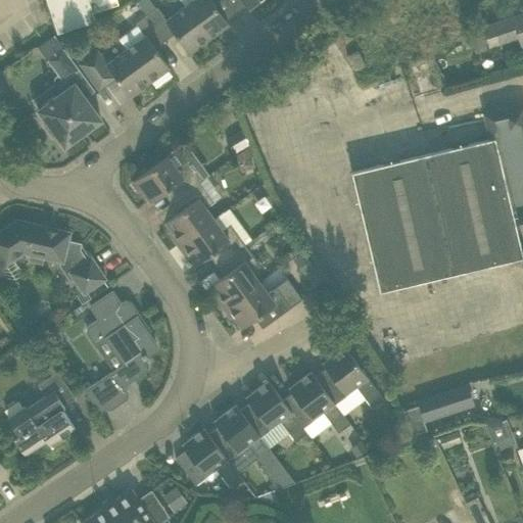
[(45,0),(56,33),(87,22),(95,19),(92,12),(117,3),(116,0),(45,0)]
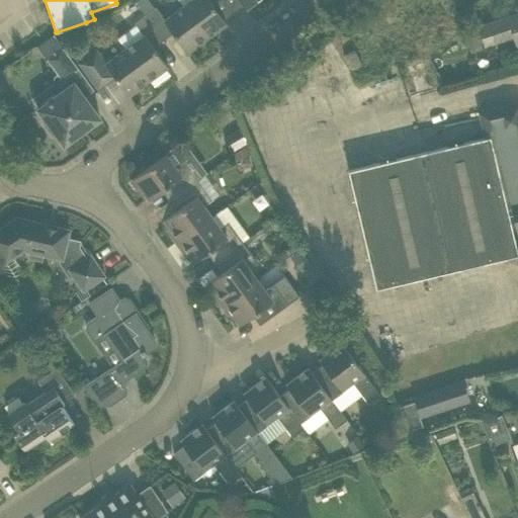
[(188,0),(182,4),(207,37),(227,23),(212,4),(218,0),(188,0)]
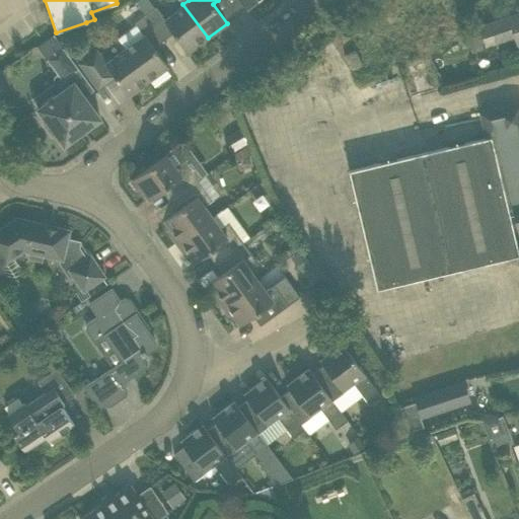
[(239,0),(246,9),(258,0),(239,0)]
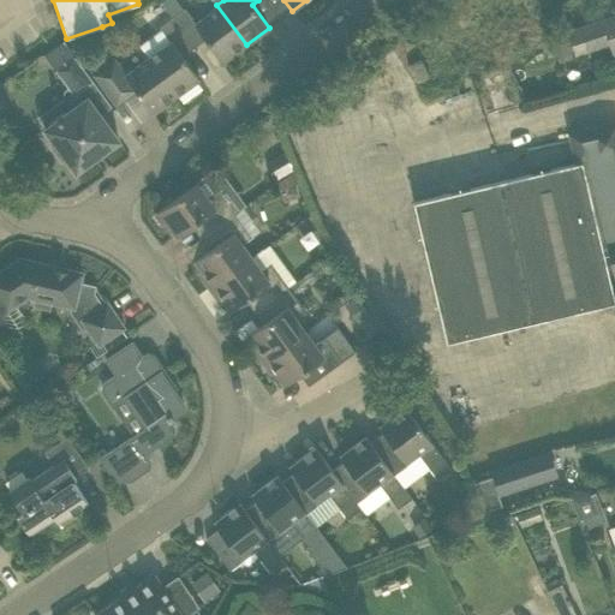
[(172,17),(195,47),(206,40),(222,63),(246,45),(216,5),(196,21),(185,7),(172,17)]
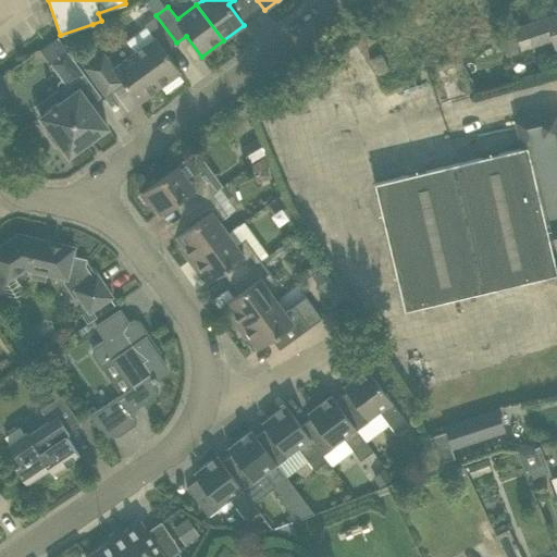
[(165,51),(176,42),(156,15),(145,23),(155,36),(134,51),(160,87),(181,72),(165,51)]
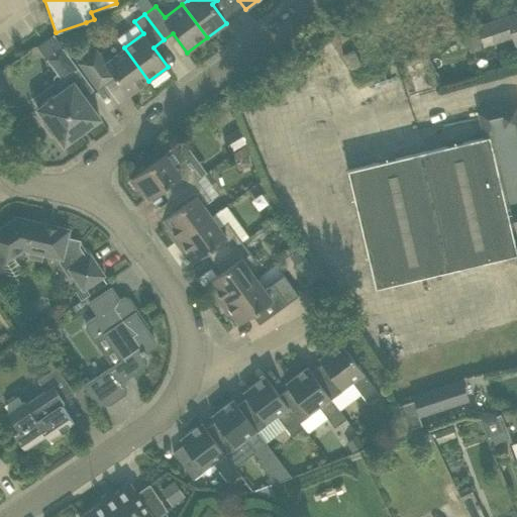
[(481,44),(494,40),(512,34),(515,42),(516,41),(516,14),(457,34),(461,47),(468,45),(471,53),(482,48),(481,44)]
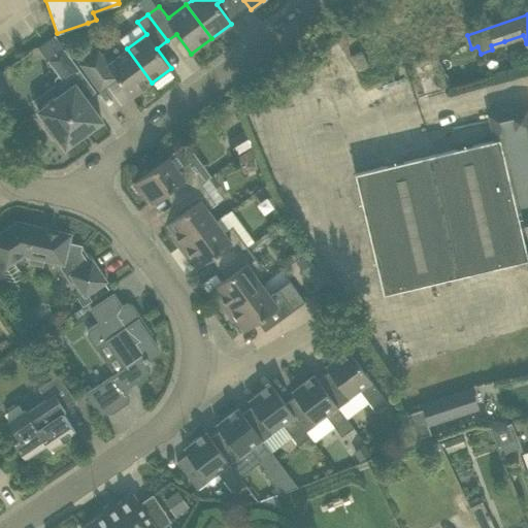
[(63,81),(67,78),(79,69),(64,48),(47,60),(63,81)]
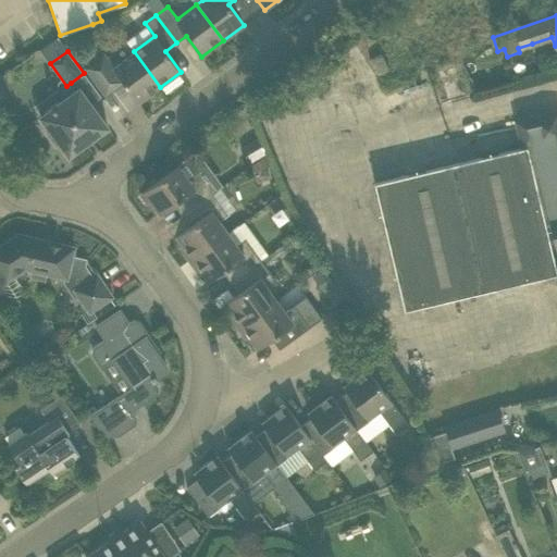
[(139,102),(160,87),(134,51),(114,65),(104,53),(86,67),(106,95),(113,89),(123,82),(139,102)]
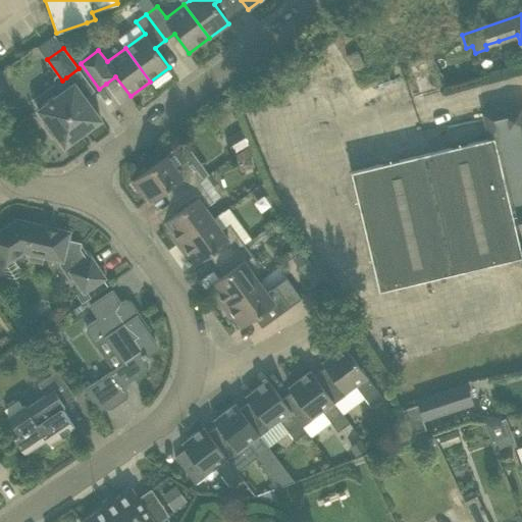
[(101,118),(89,102),(74,83),(38,109),(47,121),(43,123),(52,136),(56,134),(64,146),(101,118)]
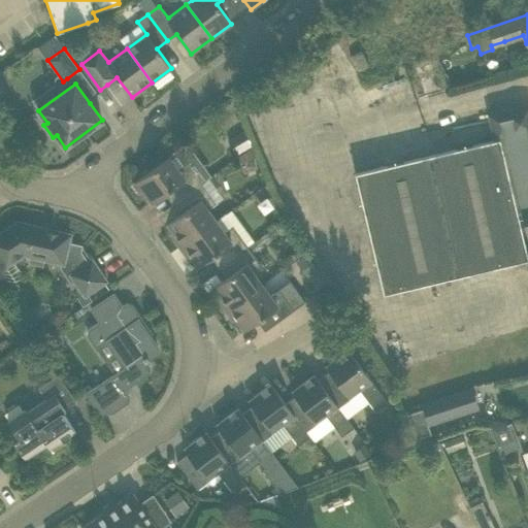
[(527,120),(514,111),(492,117),(497,139),(355,172),(384,293),(527,259),(527,258),(523,236),(527,235),(527,240),(527,120)]
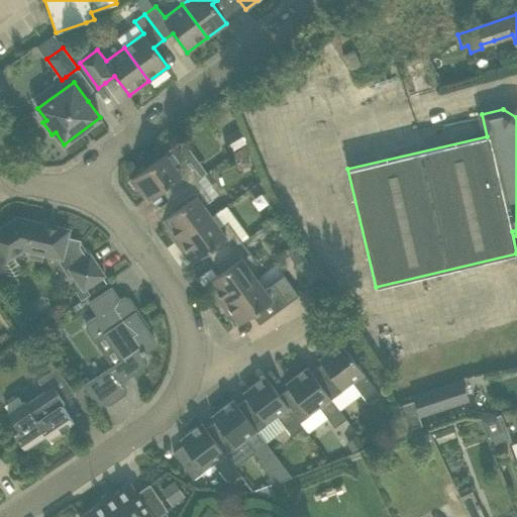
[(229,132),(221,136),(226,144),(230,151),(238,146),(245,142),(241,135),(237,127),(229,132)]
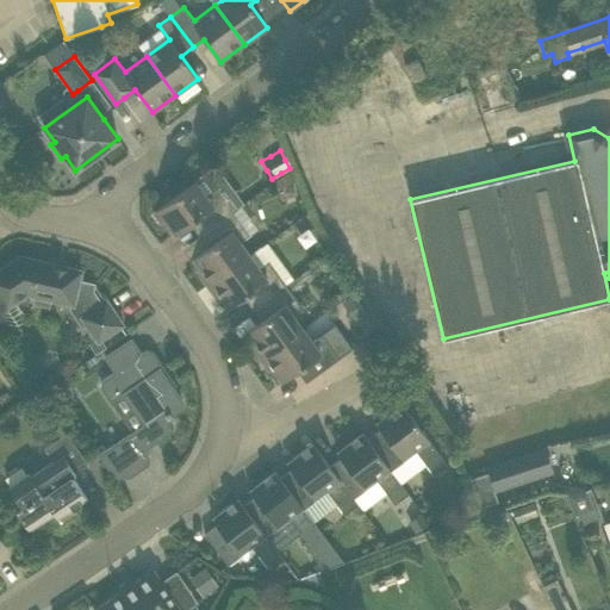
[(205,232),(238,207),(222,185),(206,195),(195,181),(154,212),(162,223),(165,221),(175,235),(197,221),(205,232)]
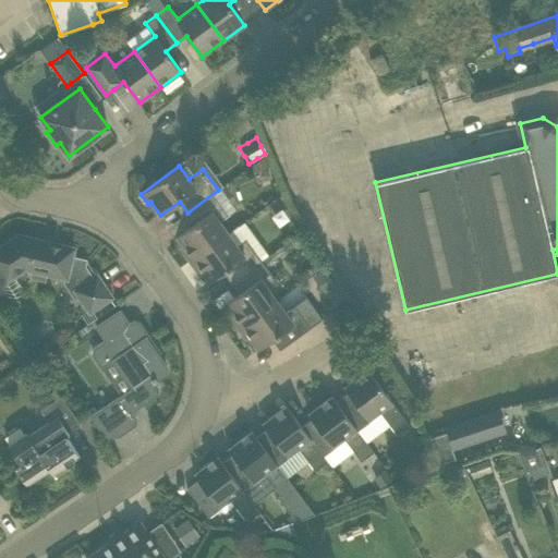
[(190,262),(228,233),(219,221),(228,215),(235,210),(220,187),(218,190),(187,213),(195,222),(177,237),(185,249),(182,251),(190,262)]
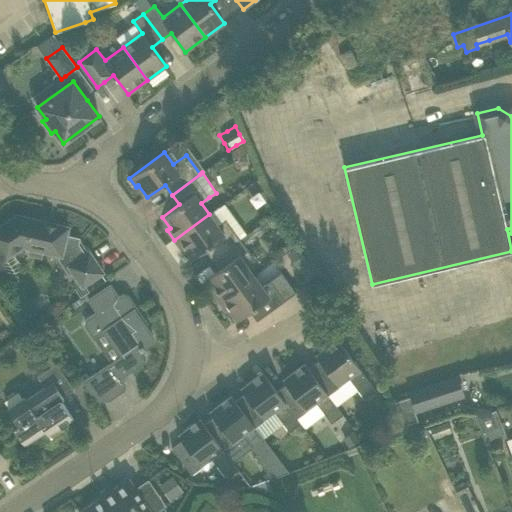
[(217,256),(246,234),(224,203),(209,214),(174,240),(181,249),(184,248),(192,259),(209,246),(217,256)]
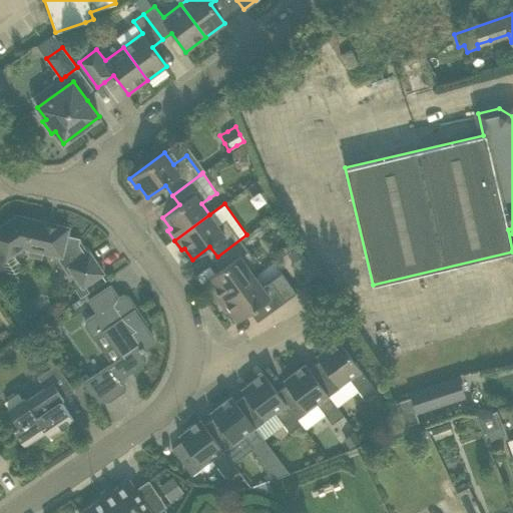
[(82,288),(103,274),(89,251),(86,254),(79,244),(80,238),(67,235),(69,227),(17,215),(0,226),(0,251),(5,260),(23,247),(29,249),(28,254),(41,258),(43,252),(61,257),(82,288)]
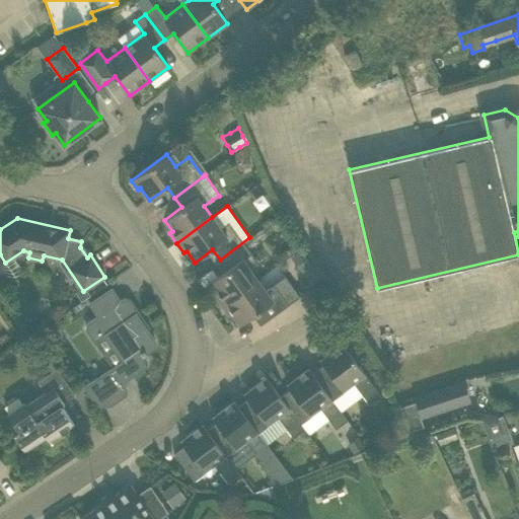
[(222,305),(257,280),(249,269),(257,263),(246,247),(266,234),(262,229),(249,237),(220,260),(227,270),(209,283),(217,294),(215,296),(222,305)]
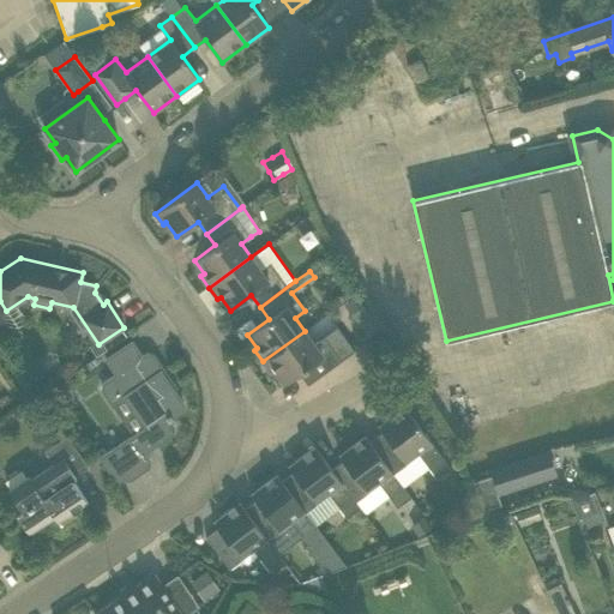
[(305,331),(263,361),(271,373),(274,371),(284,384),(305,368),(313,380),(314,381),(342,361),(327,342),(324,337),(314,344),(305,331)]
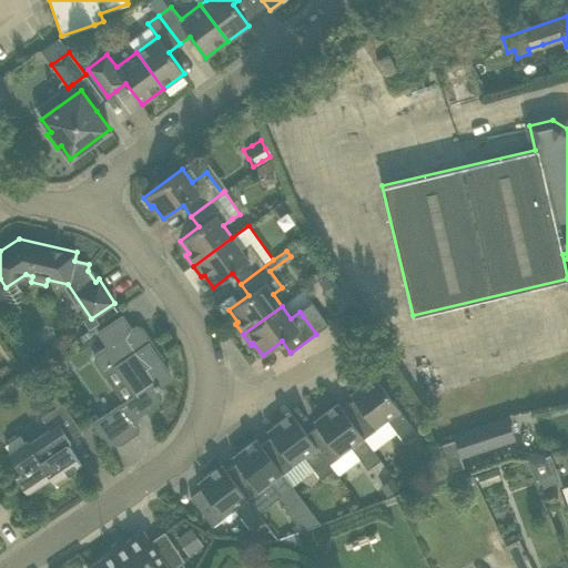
[(135,327),(95,354),(93,359),(123,403),(103,416),(121,443),(138,432),(139,426),(134,418),(160,401),(161,395),(156,389),(169,381),(170,375),(160,359),(162,358),(162,357),(158,361),(148,345),(152,343),(142,328),(135,327)]
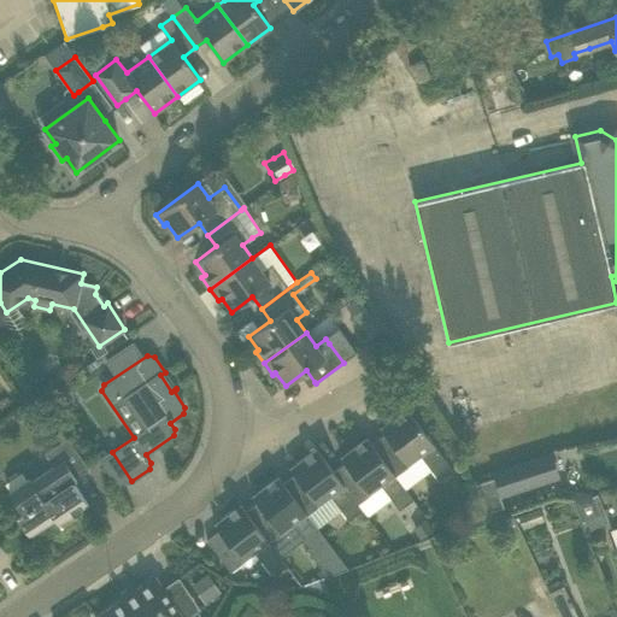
[(385,434),(372,444),(397,475),(410,465),(409,464),(421,456),(439,480),(453,470),(421,428),(406,409),(386,423),(381,428),(385,434)]
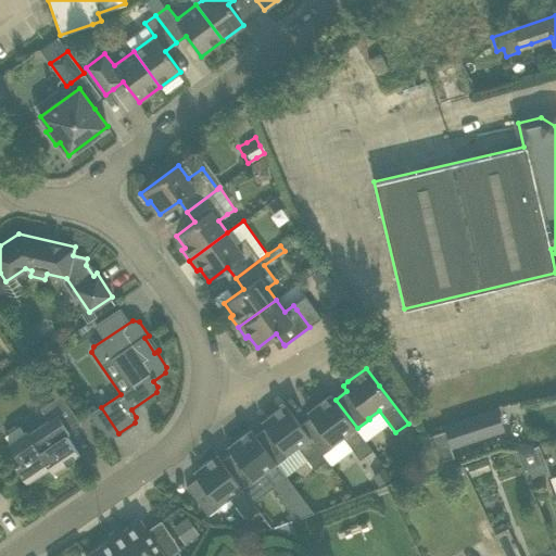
[(80,422),(61,394),(40,408),(49,420),(28,434),(26,431),(8,443),(21,463),(15,466),(27,483),(55,464),(59,469),(79,455),(65,434),(68,432),(68,430),(80,422)]
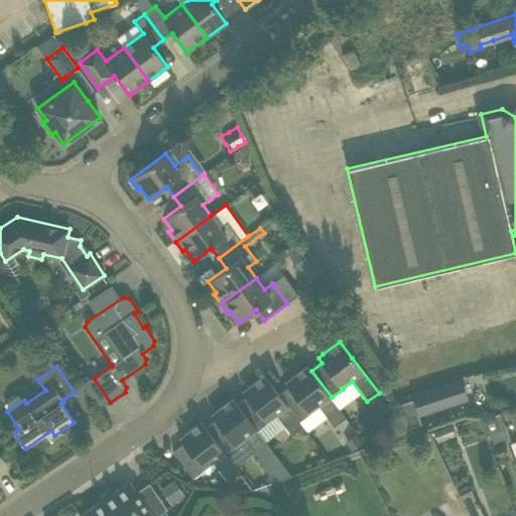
[(289,387),(279,394),(299,421),(309,414),(308,412),(318,405),(335,426),(346,417),(332,398),(332,397),(311,371),(310,371),(306,366),(289,379),(285,382),(289,387)]
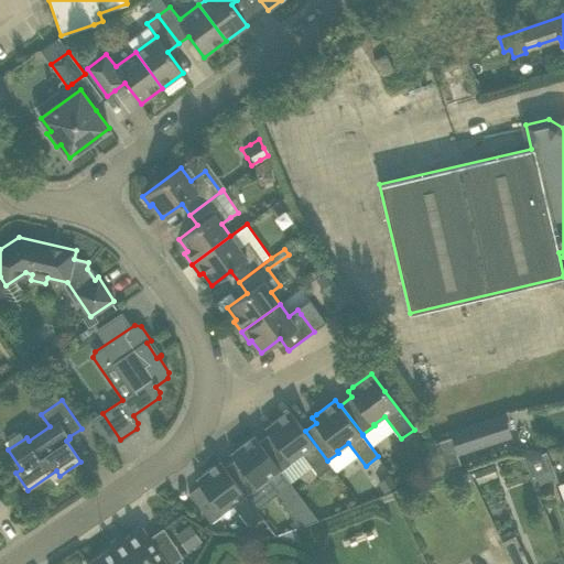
[(270,433),(259,441),(281,470),(292,462),(291,459),(302,452),(318,476),(332,466),(327,461),(305,431),(305,432),(290,410),(271,424),(266,427),(270,433)]
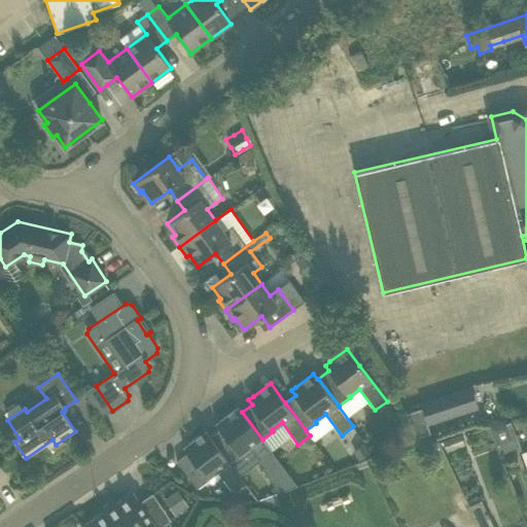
[(422,410),(407,414),(415,440),(430,434),(427,425),(477,409),(469,388),(420,405),(422,410)]
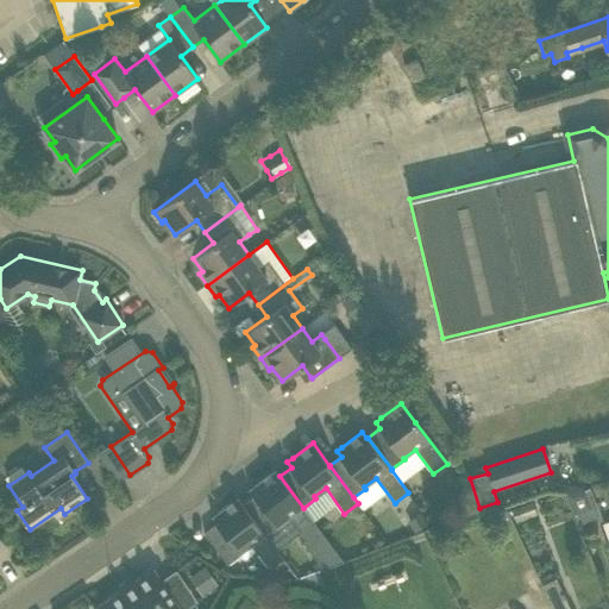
[(253,496),(243,504),(283,559),(284,558),(267,535),(278,526),(277,525),(288,516),(307,541),(320,531),(303,508),(280,476),(275,470),(255,485),(250,489),(253,496)]
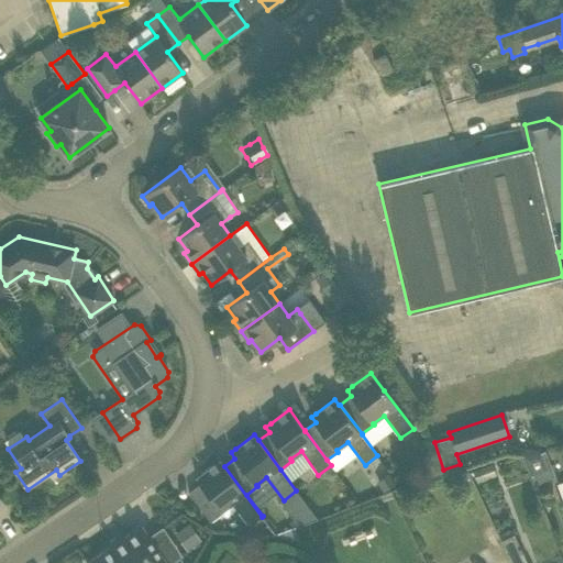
[(541,451),(522,450),(525,456),(531,476),(548,471),(541,451)]
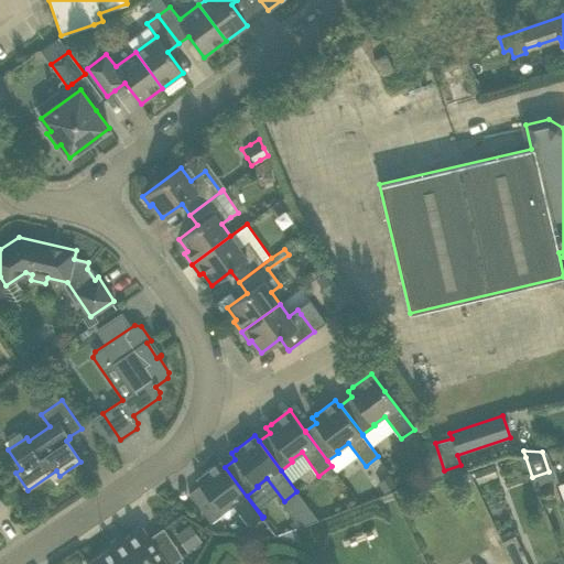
[(201,485),(190,494),(202,511),(210,522),(224,513),(221,512),(232,503),(250,527),(262,518),(225,467),(220,462),(202,475),(197,479),(201,485)]
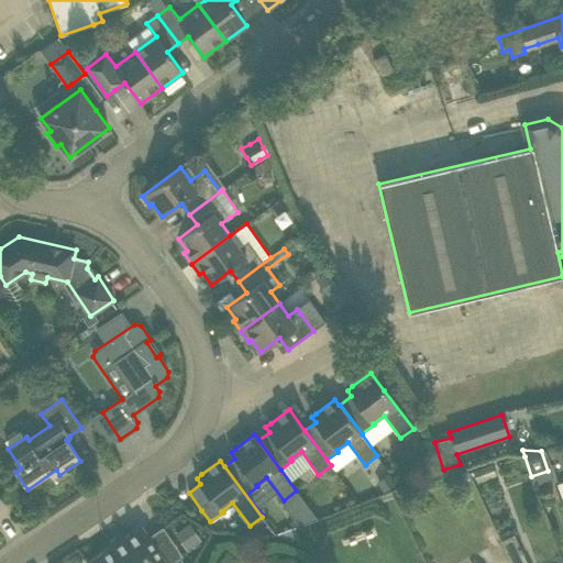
[(189,523),(175,533),(187,550),(201,540),(189,523)]
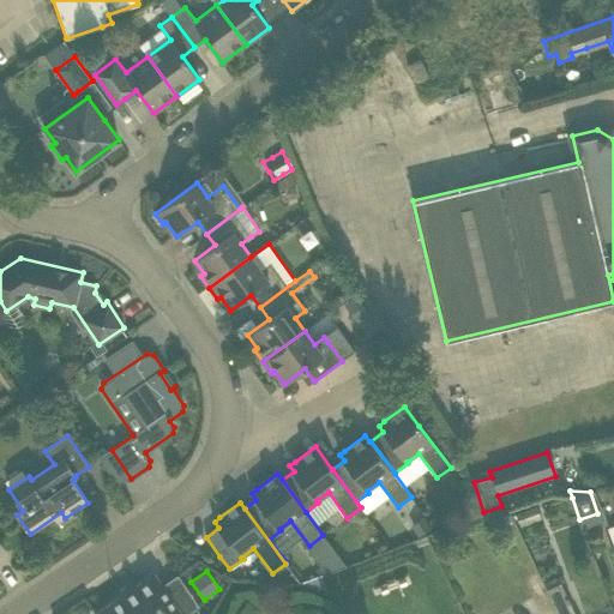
[(181,613),(162,585),(154,573),(136,587),(133,583),(120,591),(122,595),(95,613),(94,613),(181,613)]
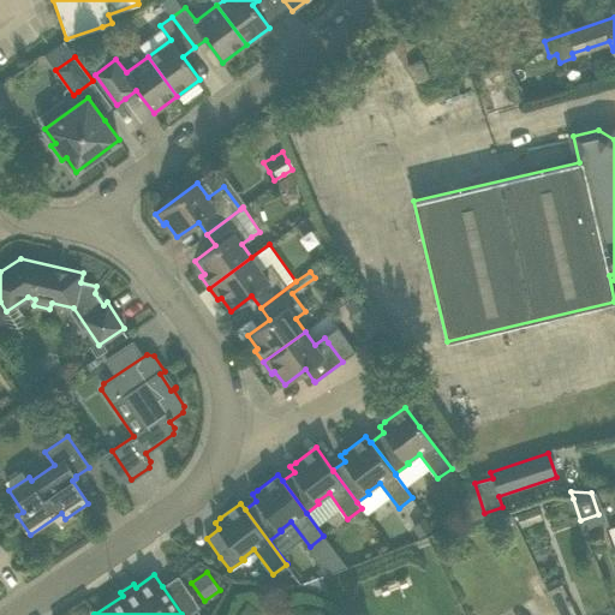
[(577,614),(572,603),(562,583),(548,590),(557,610),(559,614),(577,614)]
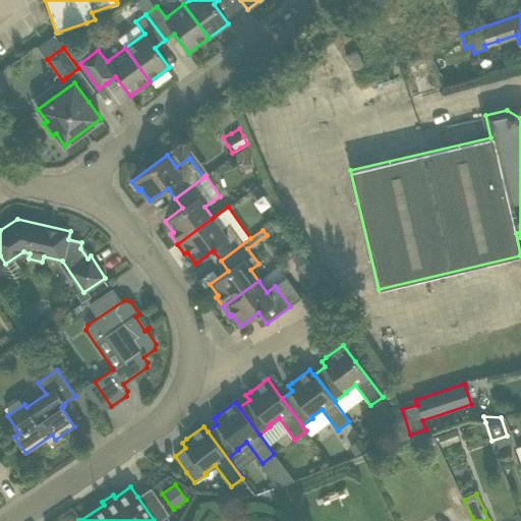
[(424,520),(417,506),(392,518),(393,520),(424,520)]
